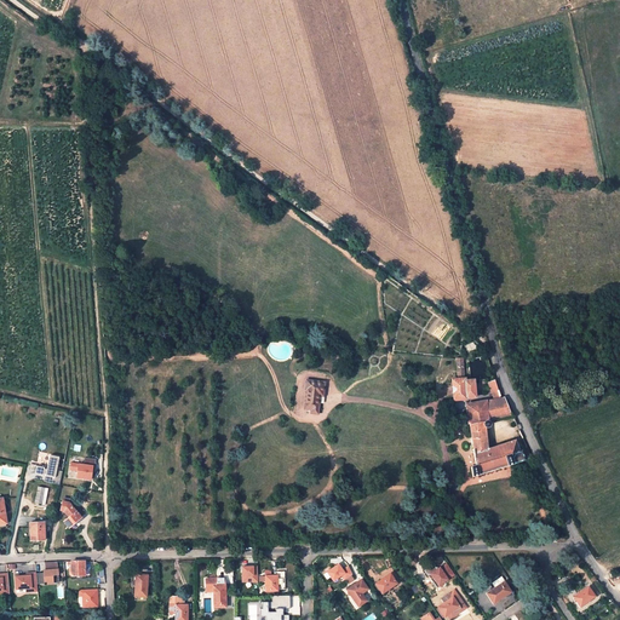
[(475,380),(470,380),(465,380),(463,359),(457,359),(455,379),(453,379),(454,400),(476,397),(475,380)]
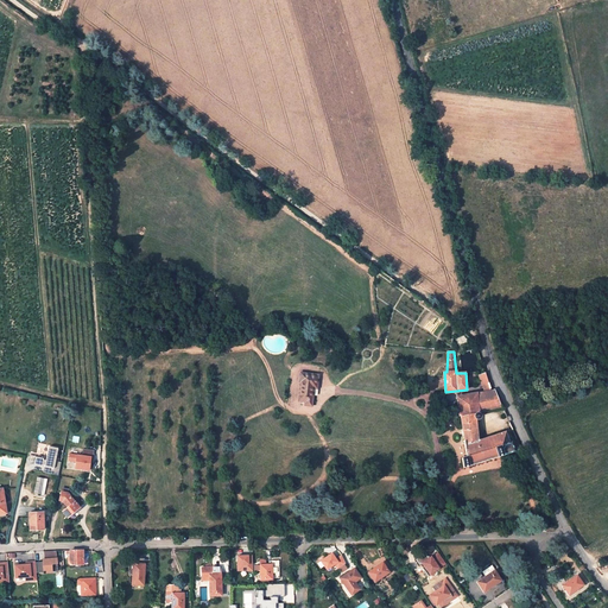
[(485,392),(492,392),(485,373),(477,375),(485,392)]
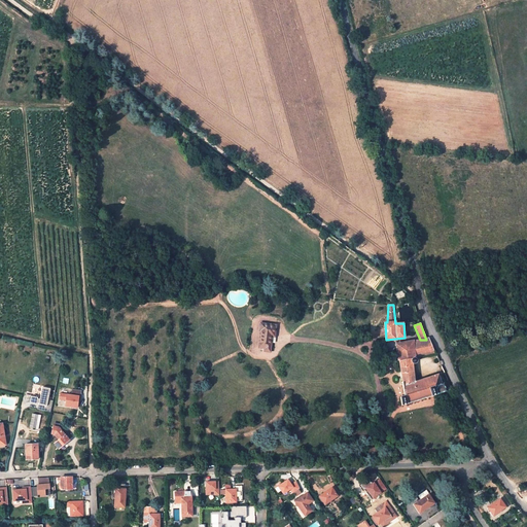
[(274,324),(258,325),(258,332),(259,332),(259,349),(265,349),(265,352),(270,352),(270,339),(275,339),(274,324)]
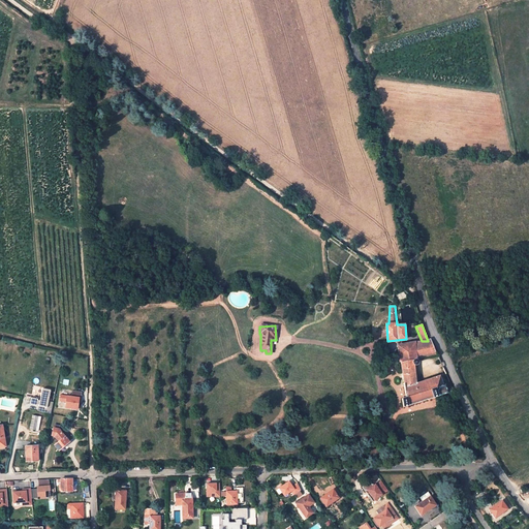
[(431,340),(428,341),(422,341),(397,345),(406,397),(402,398),(404,407),(447,393),(444,385),(442,386),(439,377),(416,383),(413,365),(417,365),(416,360),(438,358),(431,340)]
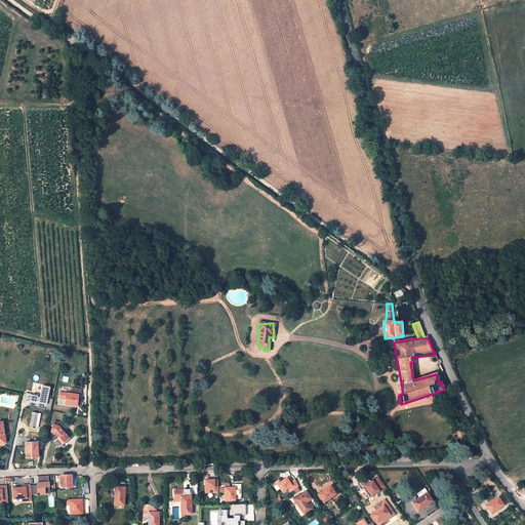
[(32,395),(31,402),(37,403),(38,402),(40,403),(39,409),(51,411),(54,400),(49,399),(51,389),(43,387),(40,399),(38,398),(39,397),(32,395)]
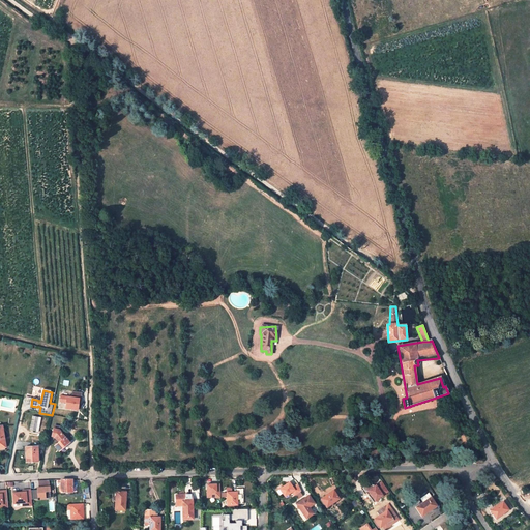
[(80,400),(61,395),(60,402),(66,403),(65,409),(78,411),(80,400)]
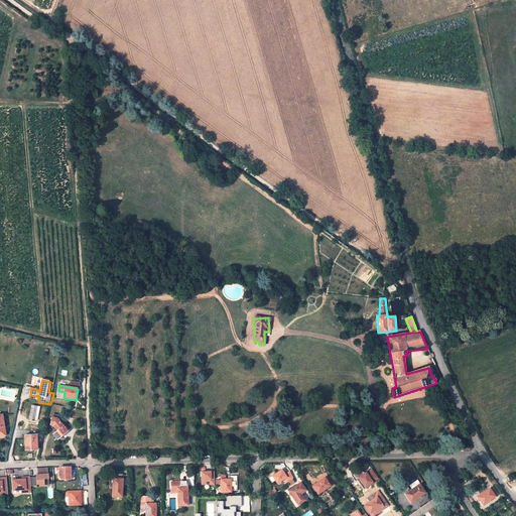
[(38,406),(33,406),(33,405),(30,419),(35,420),(38,406)]
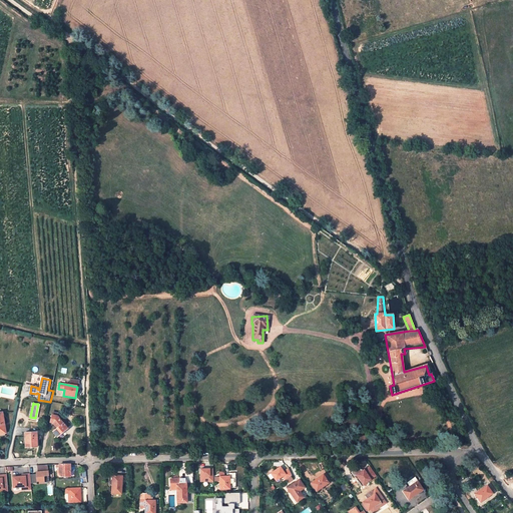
[(57,416),(52,415),(51,423),(54,424),(58,429),(53,432),(54,434),(55,433),(58,437),(70,427),(62,416),(59,419),(57,416)]
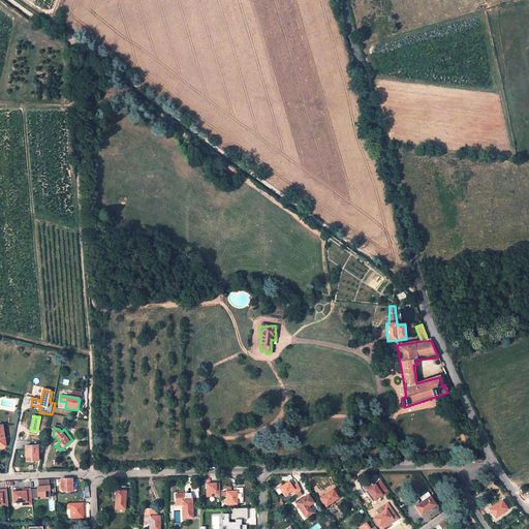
[(38,446),(26,446),(26,462),(38,462),(38,446)]
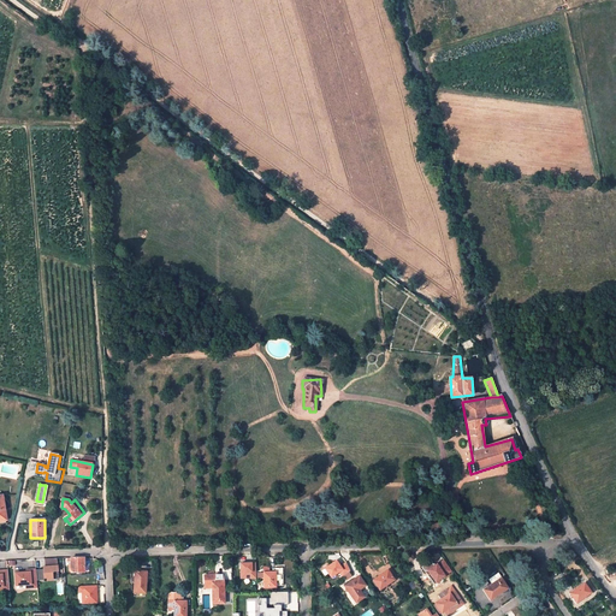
[(71,558),(71,561),(71,566),(70,566),(70,569),(72,569),(72,573),(84,572),(84,557),(71,558)]
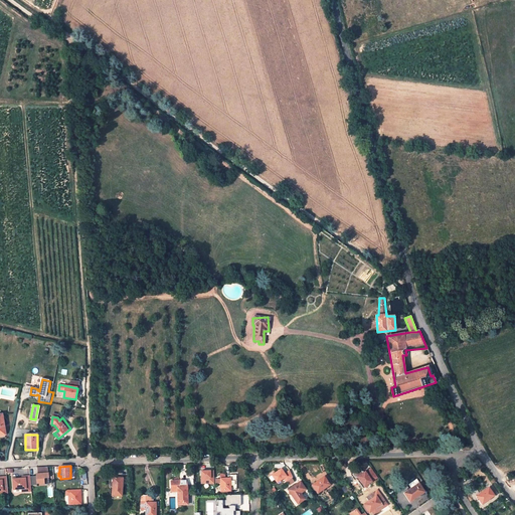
[(37,476),(30,477),(31,485),(49,484),(47,467),(37,467),(37,475),(39,474),(39,477),(37,477),(37,476)]
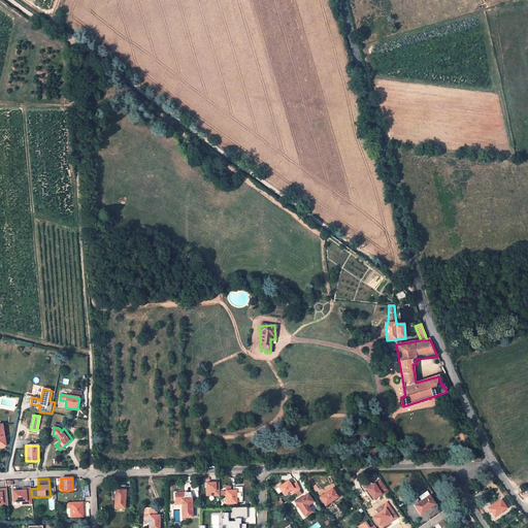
[(285,495),(291,490),(294,494),(300,489),(297,483),(292,487),(289,482),(279,488),(285,495)]
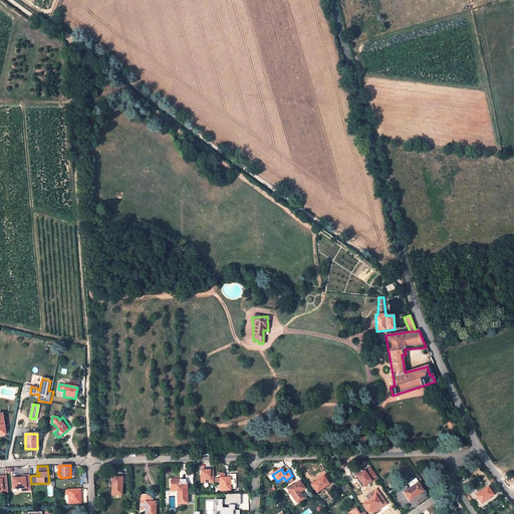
[(213,477),(211,477),(211,470),(201,470),(201,483),(214,483),(213,477)]
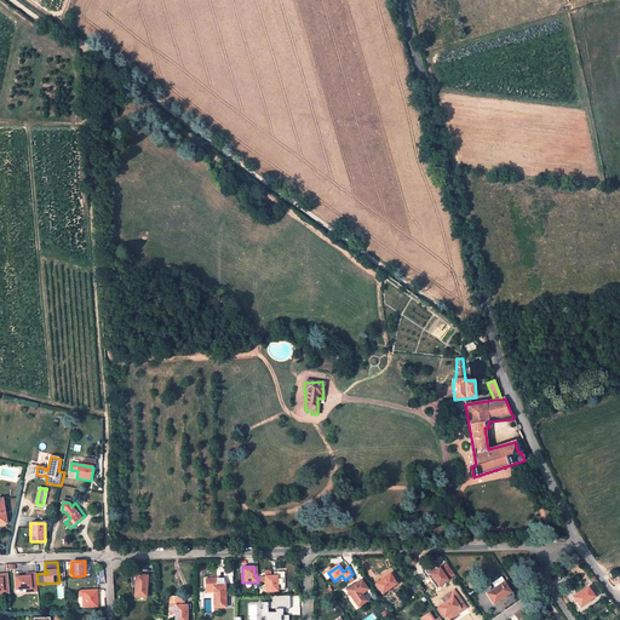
[(285,587),(285,569),(277,569),(277,575),(265,577),(265,581),(265,591),(277,591),(277,589),(285,587)]
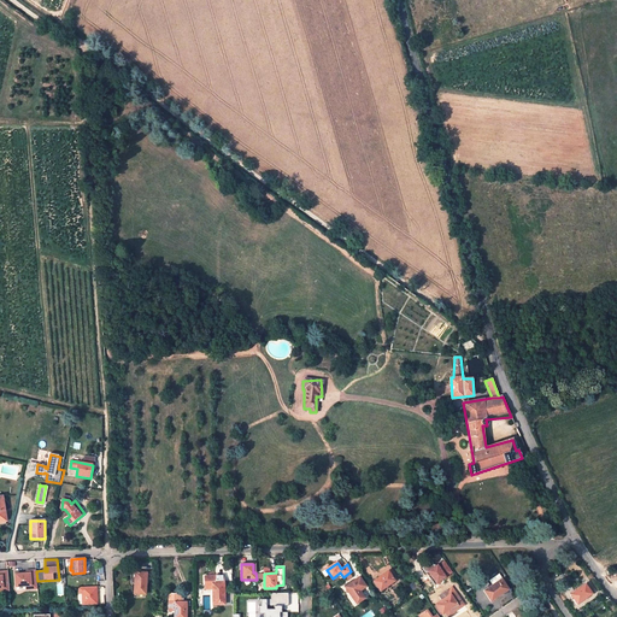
[(25,574),(17,575),(18,587),(24,587),(24,589),(37,589),(37,581),(36,571),(36,569),(25,570),(25,574)]
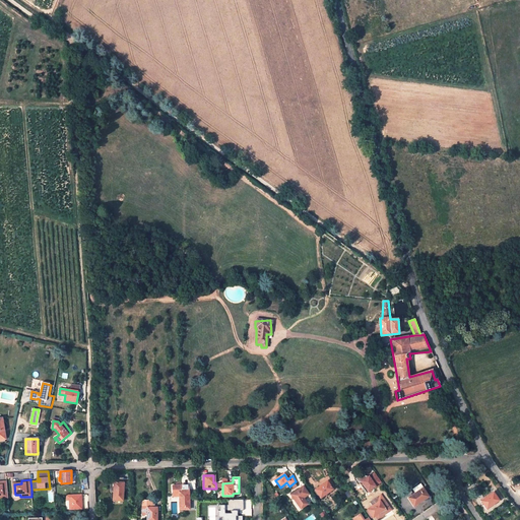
[(315,490),(320,498),(333,490),(327,481),(315,490)]
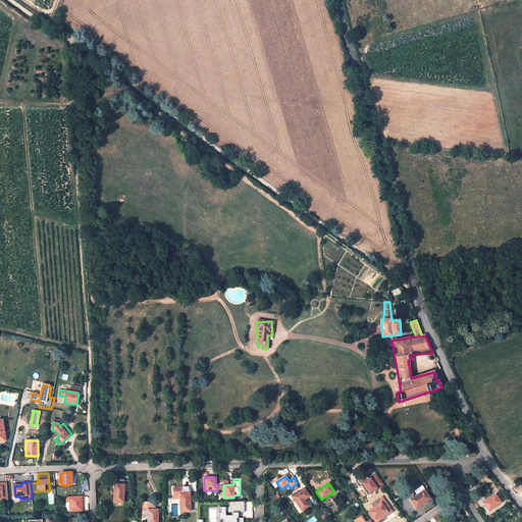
[(123,503),(124,484),(114,484),(113,502),(123,503)]
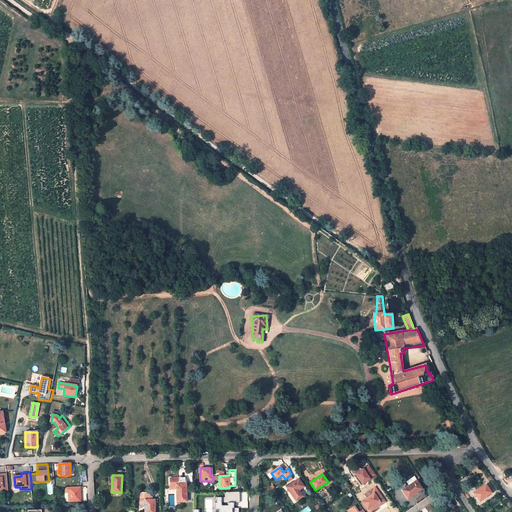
[(176,486),(177,489),(177,502),(186,501),(186,478),(170,478),(170,486),(176,486)]
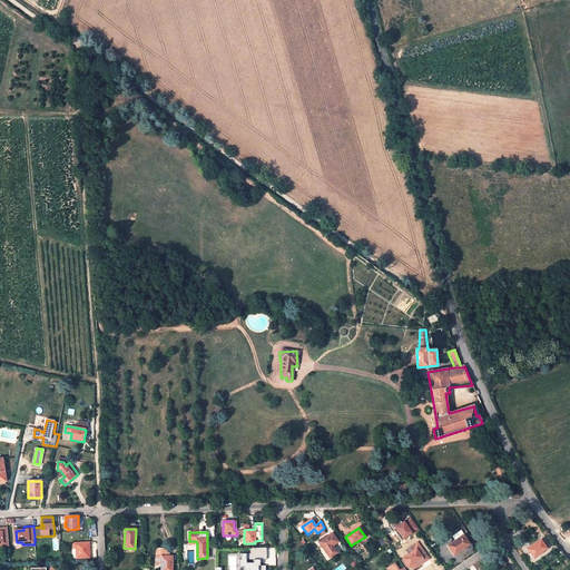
[(325,551),(332,546),(337,541),(332,533),(318,542),(325,551)]
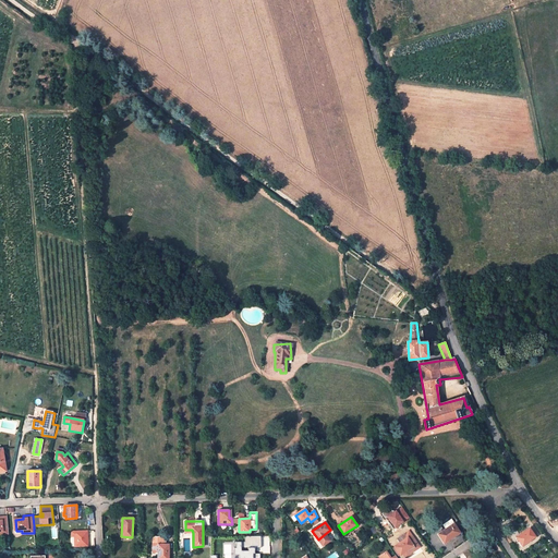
[(444,543),(460,533),(453,524),(438,534),(444,543)]
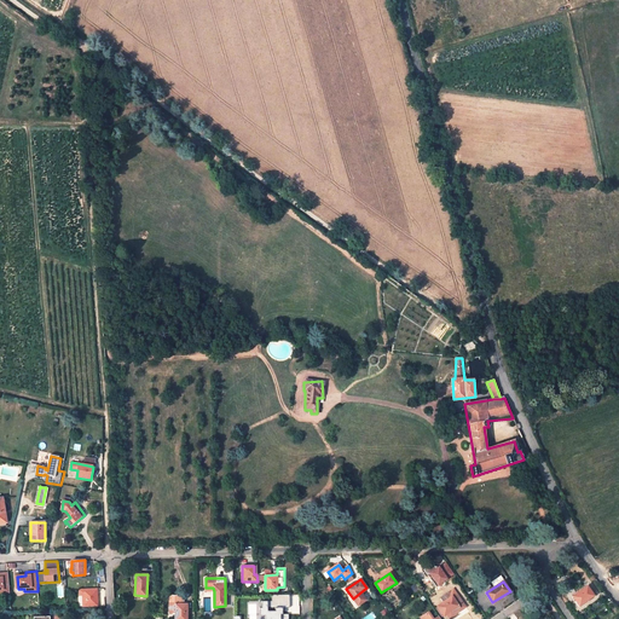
[(423,585),(428,593),(438,585),(445,595),(452,590),(443,589),(438,583),(432,588),(428,583),(423,585)]
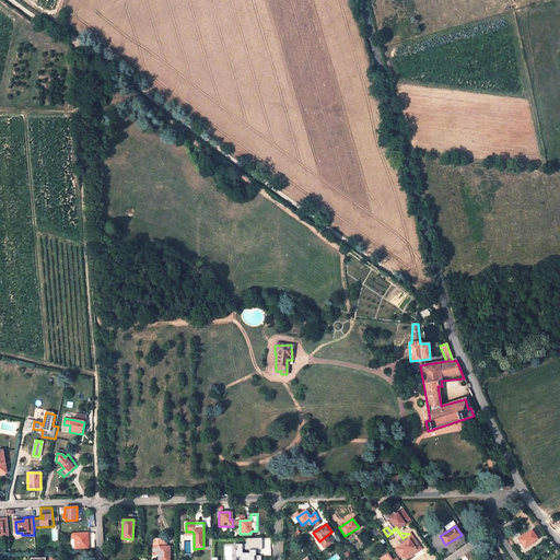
[(396,529),(387,536),(401,556),(400,557),(401,559),(406,557),(407,559),(411,557),(411,556),(418,551),(417,550),(420,548),(410,533),(409,534),(403,538),(396,529)]
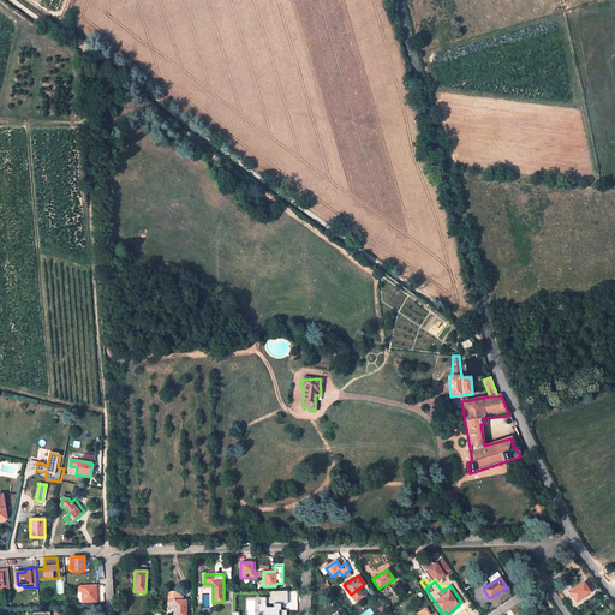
[(583,583),(569,592),(575,602),(590,591),(583,583)]
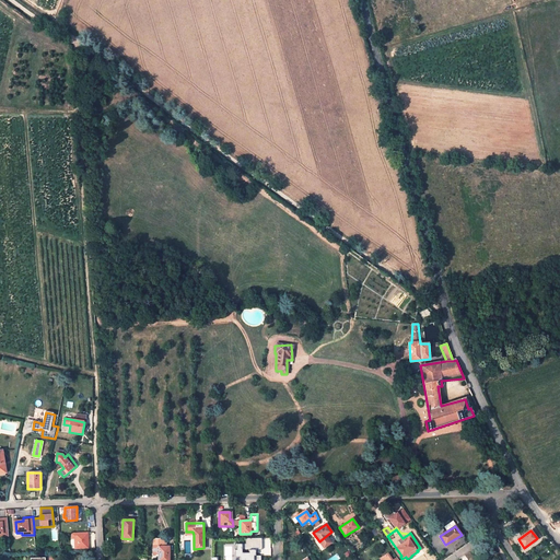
[(88,533),(71,534),(71,539),(74,539),(74,549),(88,548),(88,533)]
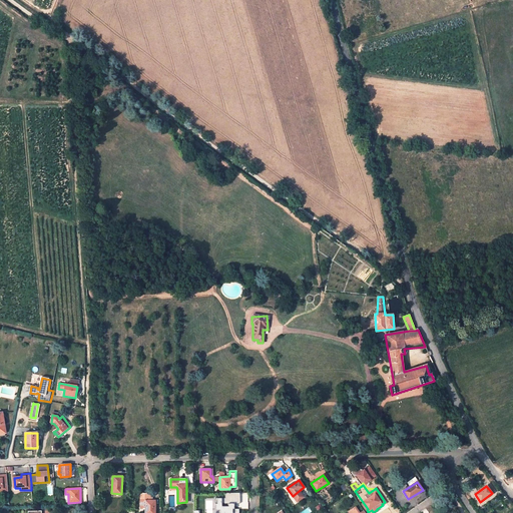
[(299,491),(293,496),(297,502),(304,497),(299,491)]
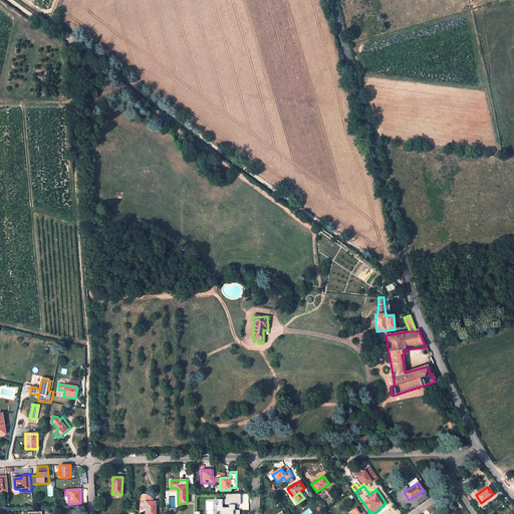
[(226,499),(217,499),(217,505),(217,507),(216,507),(216,513),(220,513),(239,513),(240,510),(235,510),(235,505),(241,505),(241,494),(226,494),(226,499)]
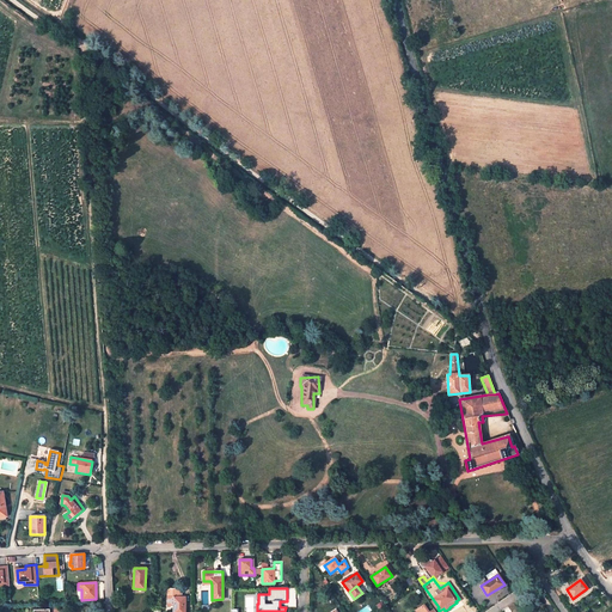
[(184,611),(185,598),(182,598),(181,589),(167,589),(167,606),(173,606),(172,611),(184,611)]
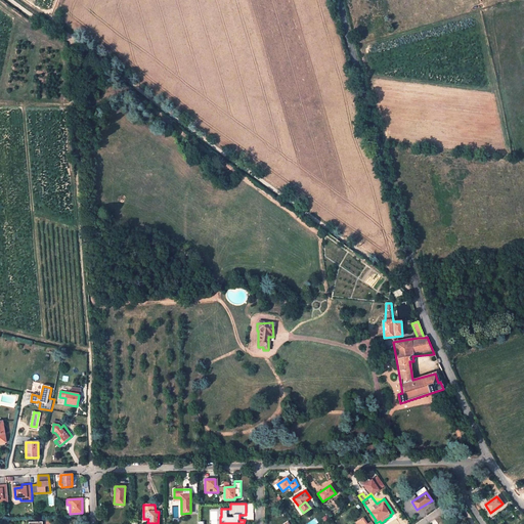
All buildings are outlined.
